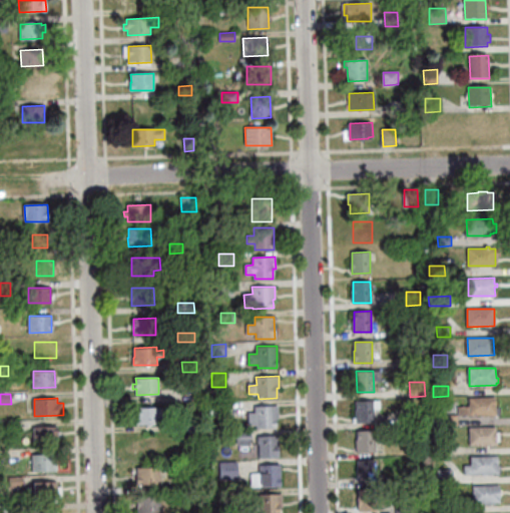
[(459,415),(459,408),(470,407),(470,399),(496,398),(496,408),(500,408),(500,416),(482,416),(482,415),(470,415),(459,415)]
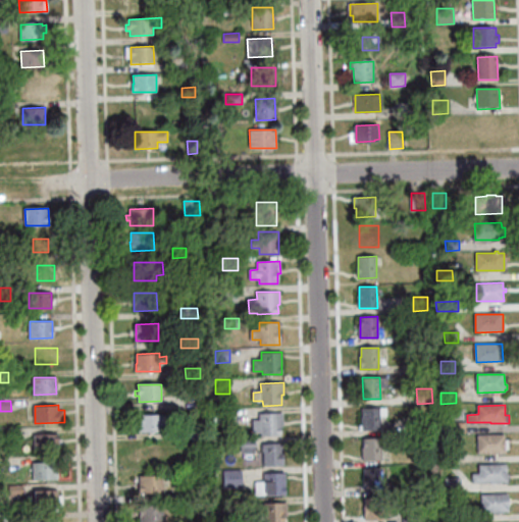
[(363,408),(386,408),(386,416),(380,416),(380,429),(363,430),(362,418),(363,418),(363,408)]
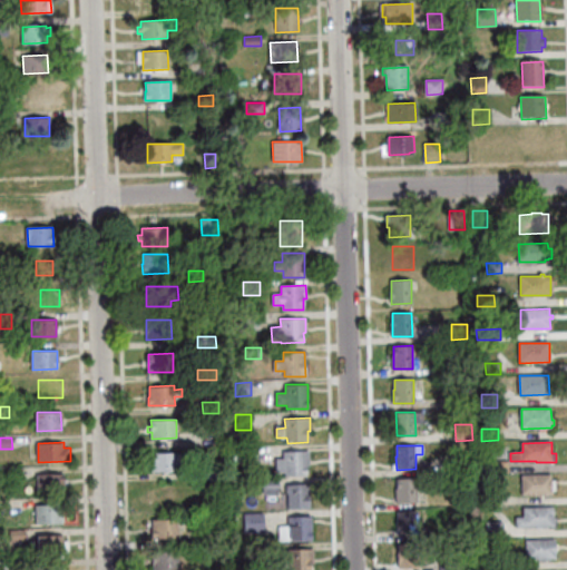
[(285,475),(285,472),(277,472),(277,459),(284,459),(284,452),(309,451),(310,465),(308,465),(308,475),(285,475)]
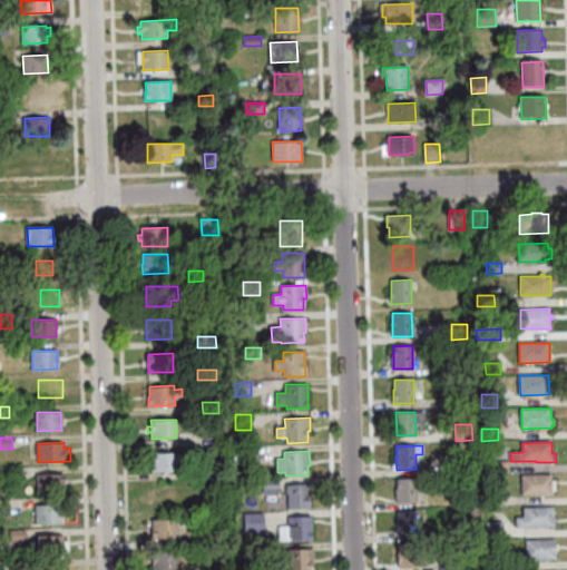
[(176,452),(176,454),(186,454),(187,463),(176,464),(177,471),(153,472),(153,452),(176,452)]
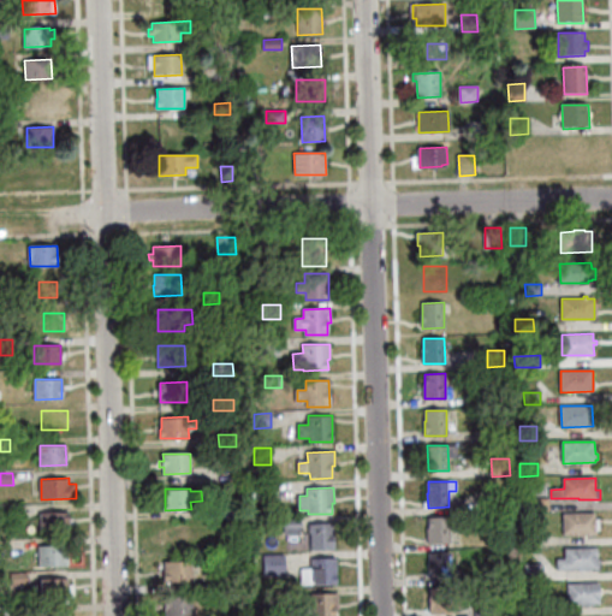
[(550,510),(532,511),(532,499),(548,498),(550,510)]
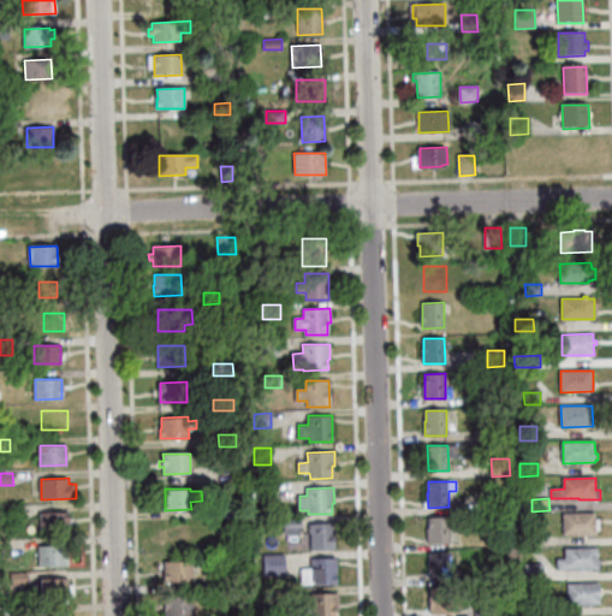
[(11,517),(10,507),(25,505),(25,516),(11,517)]
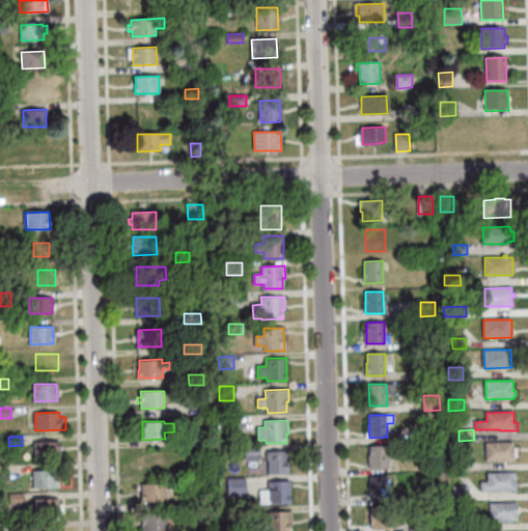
[(186,446),(186,436),(202,436),(202,446),(186,446)]
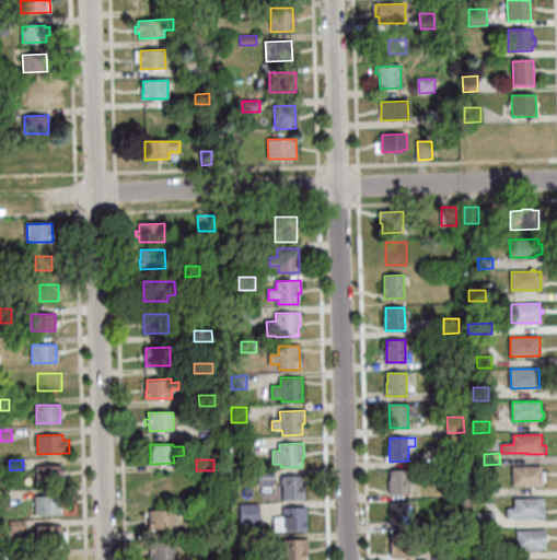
[(37,466),(61,465),(61,483),(37,483),(37,466)]
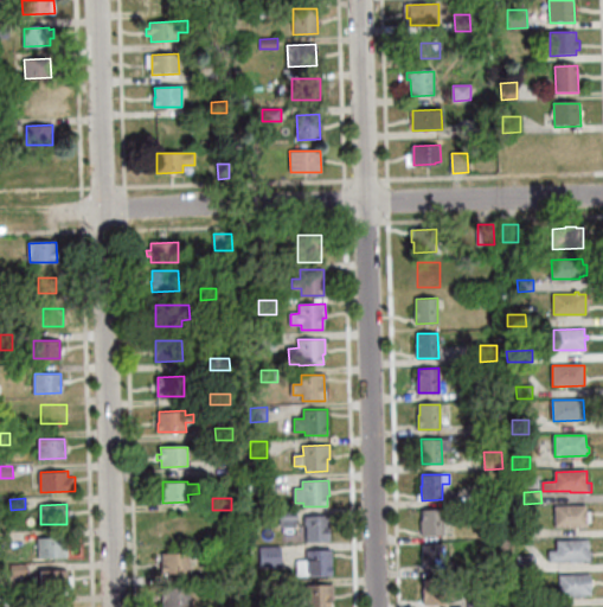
[(556,528),(556,506),(588,506),(588,512),(591,512),(591,522),(588,522),(588,526),(556,528)]
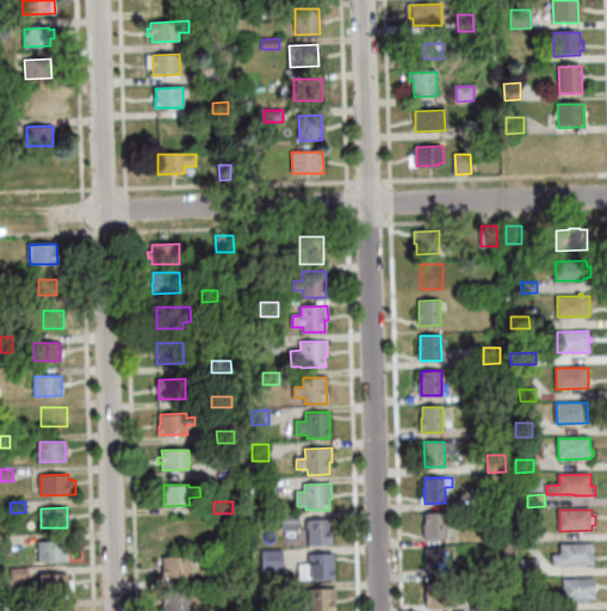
[(456,513),(457,524),(445,524),(445,529),(446,529),(447,539),(426,539),(426,513),(456,513)]
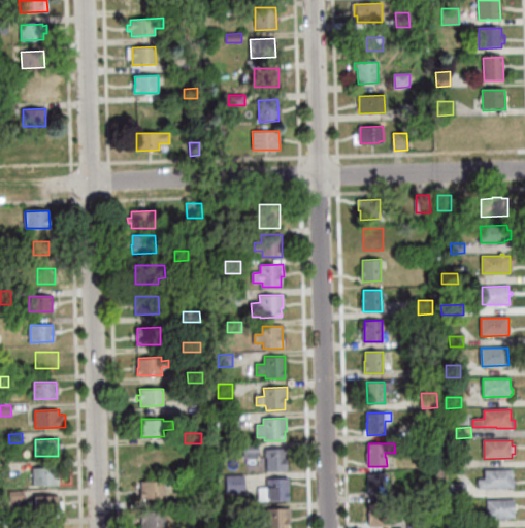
[(258,457),(244,457),(244,444),(258,444),(258,457)]
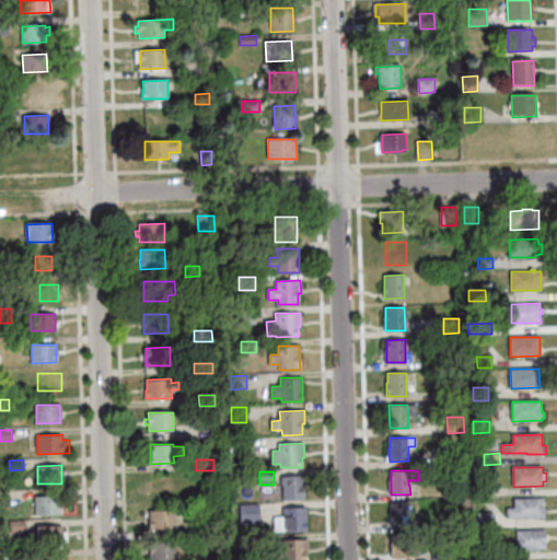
[(178,476),(151,476),(151,496),(178,496),(178,476)]
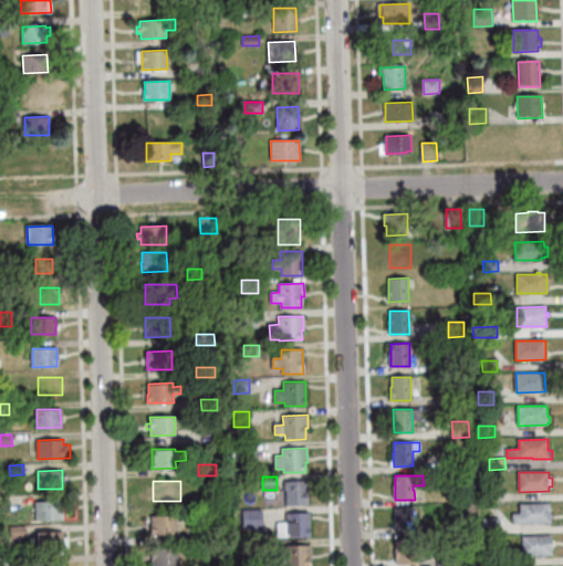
[(287,505),(287,481),(306,481),(306,504),(287,505)]
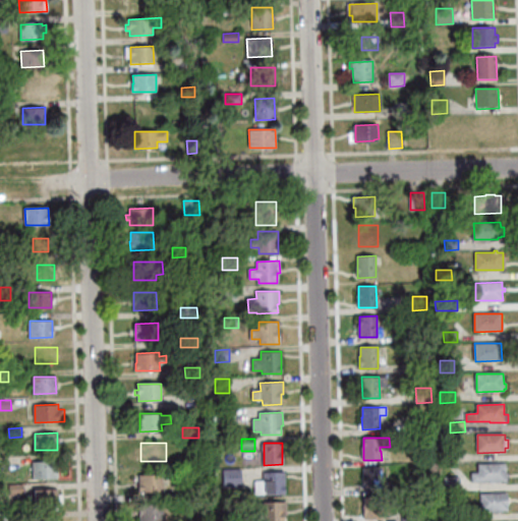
[(459,460),(444,460),(444,452),(459,451),(459,460)]
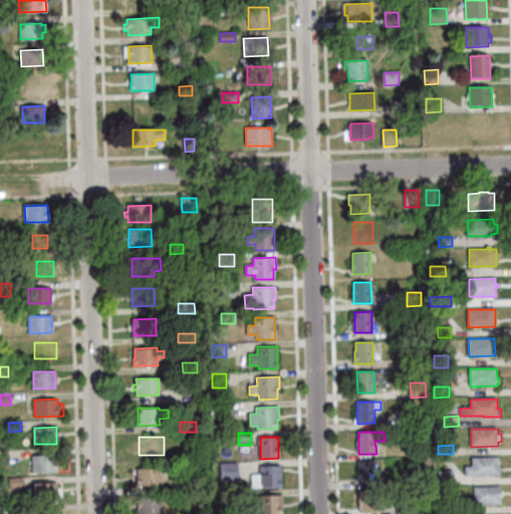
[(32,456),(56,455),(56,472),(32,472),(32,456)]
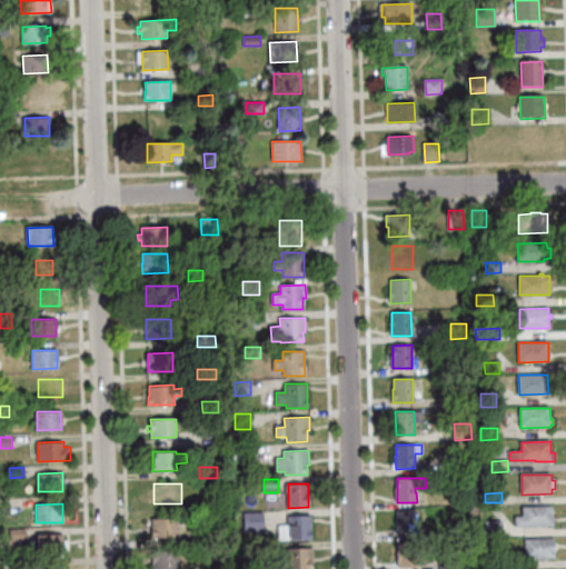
[(516,526),(516,517),(523,517),(523,507),(553,506),(554,518),(556,518),(556,525),(516,526)]
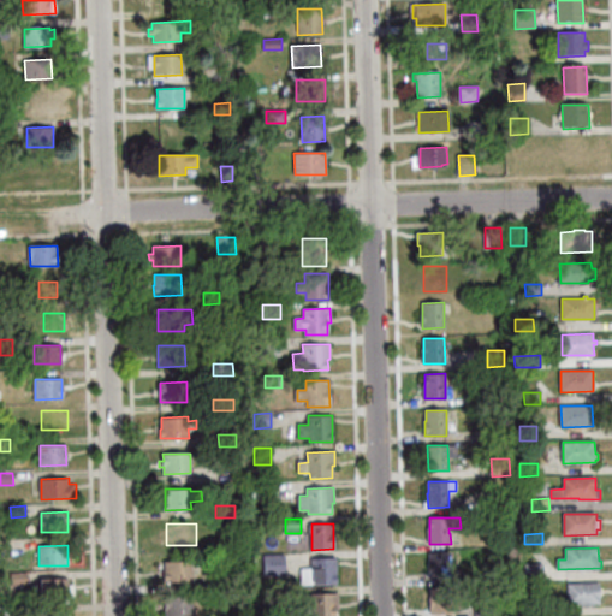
[(429,552),(450,552),(450,579),(429,579),(429,562),(431,562),(429,552)]
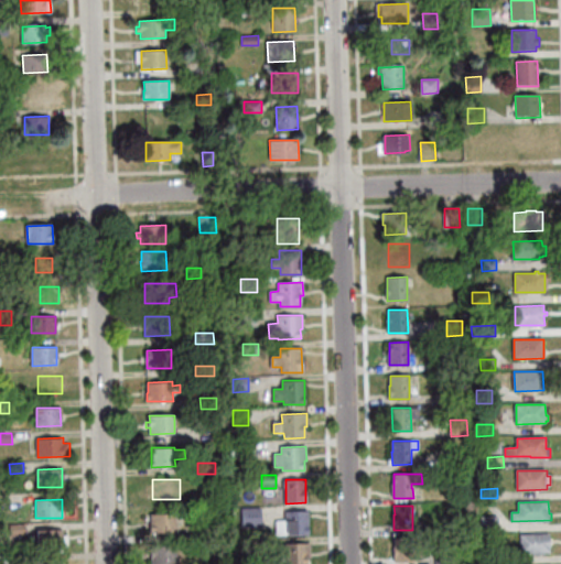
[(260,508),(260,527),(241,528),(241,508),(260,508)]
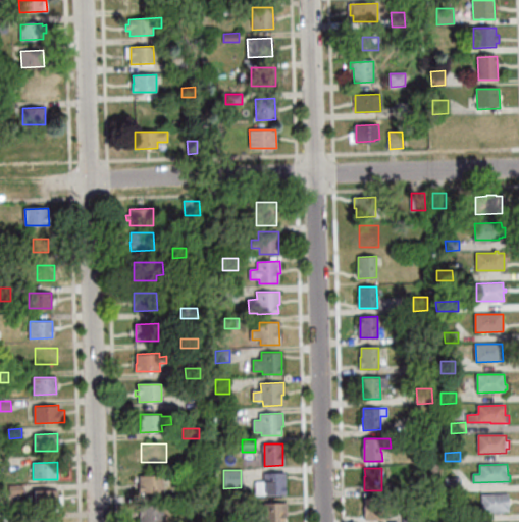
[(286,496),(265,497),(265,494),(257,494),(256,482),(265,482),(265,473),(286,473),(286,496)]
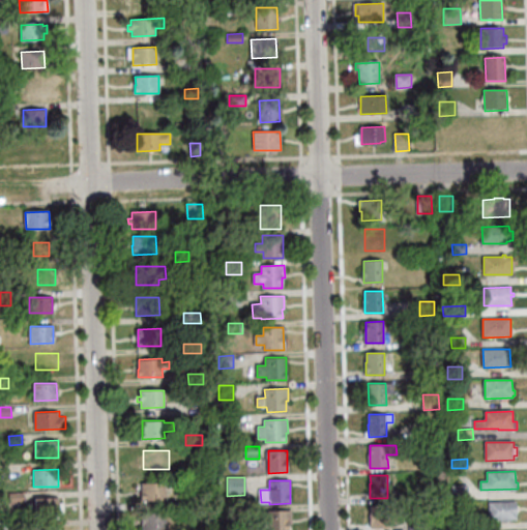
[(143,483),(166,482),(166,500),(143,501),(143,483)]
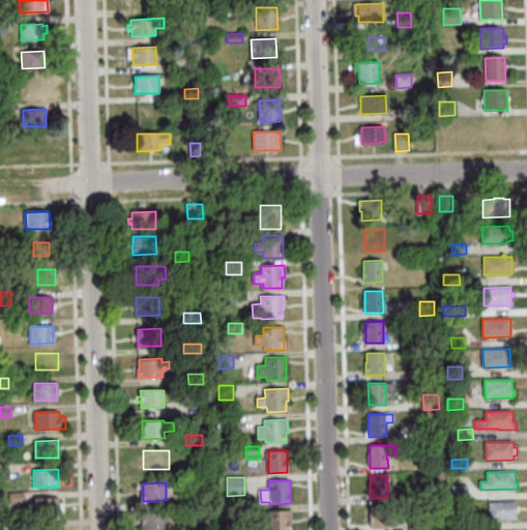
[(452,500),(451,486),(468,486),(468,500),(452,500)]
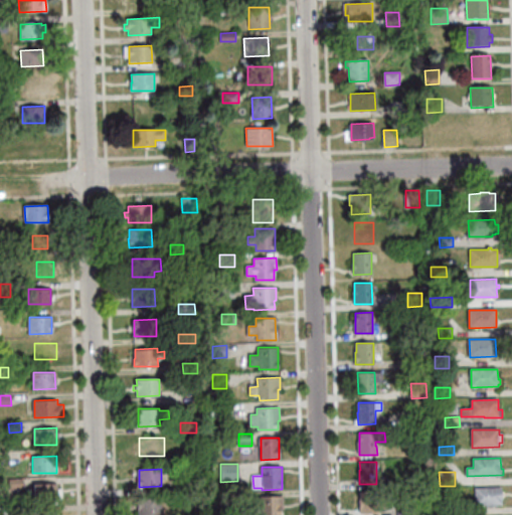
[(10,479),(23,479),(23,490),(10,490),(10,479)]
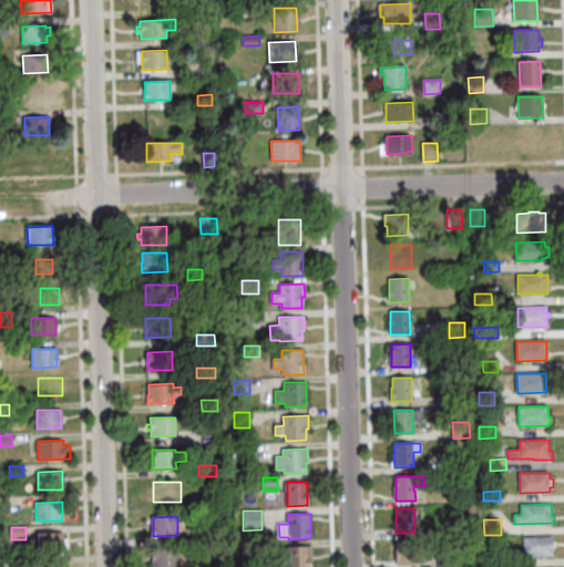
[(196,528),(213,527),(213,543),(196,543),(196,528)]
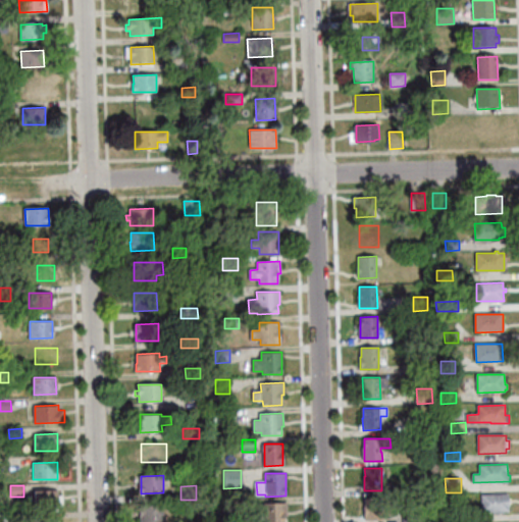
[(35,490),(57,490),(58,506),(36,507),(35,490)]
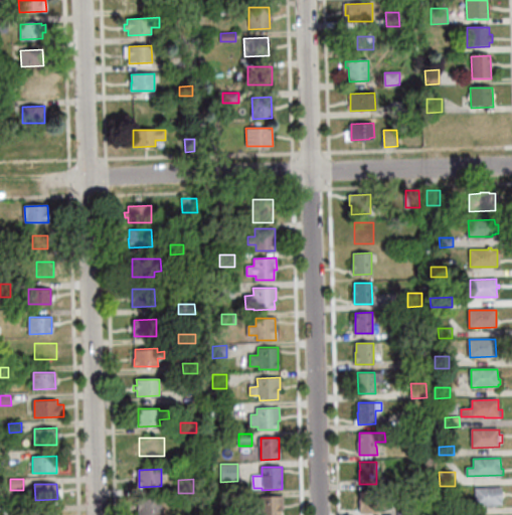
[(476,505),(476,488),(502,487),(502,504),(476,505)]
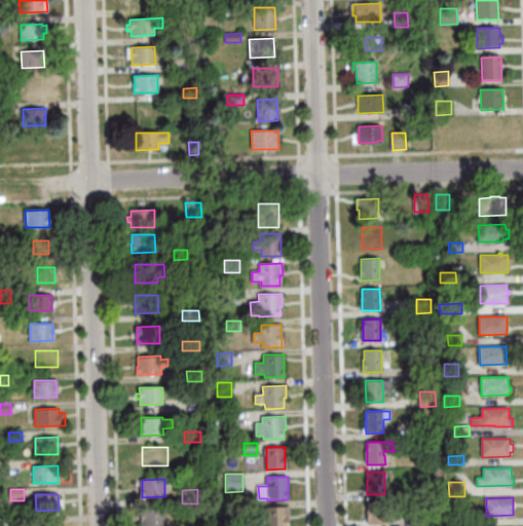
[(369,501),(385,501),(385,515),(386,515),(386,524),(368,524),(368,512),(369,512),(369,501)]
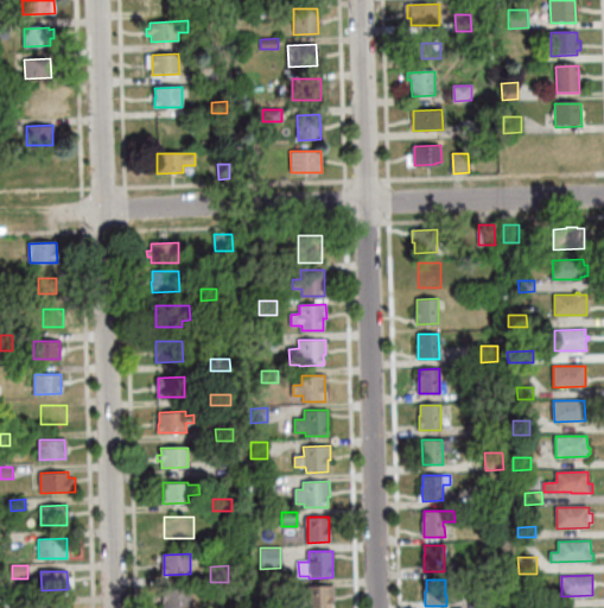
[(309,607),(309,587),(335,586),(335,600),(331,600),(331,607),(309,607)]
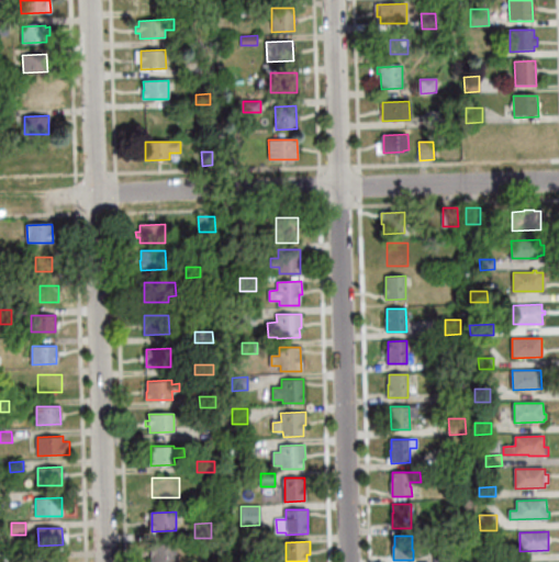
[(176,543),(176,561),(152,561),(152,543),(176,543)]
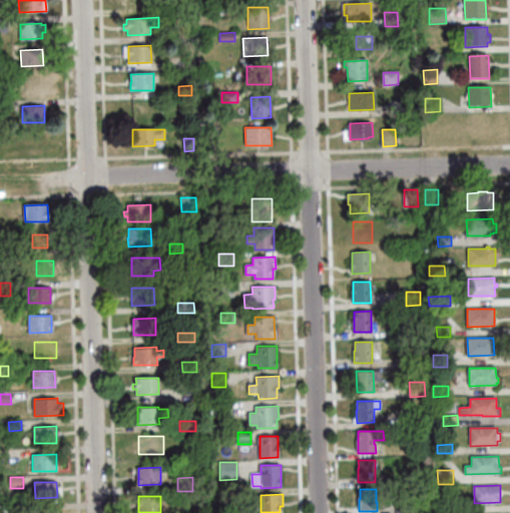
[(445,512),(445,503),(458,503),(458,512),(445,512)]
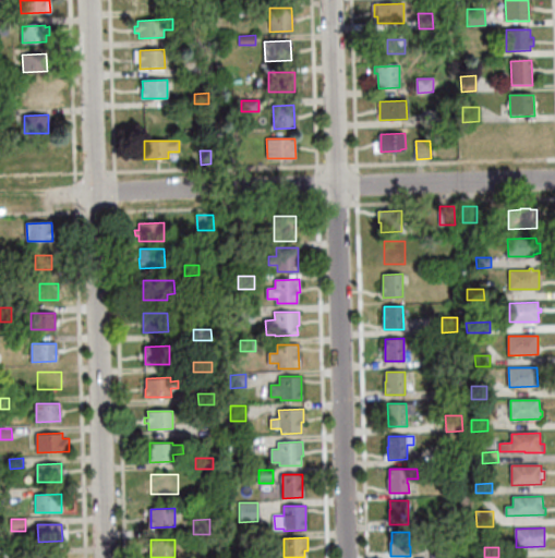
[(431,557),(431,548),(446,548),(446,557),(431,557)]
